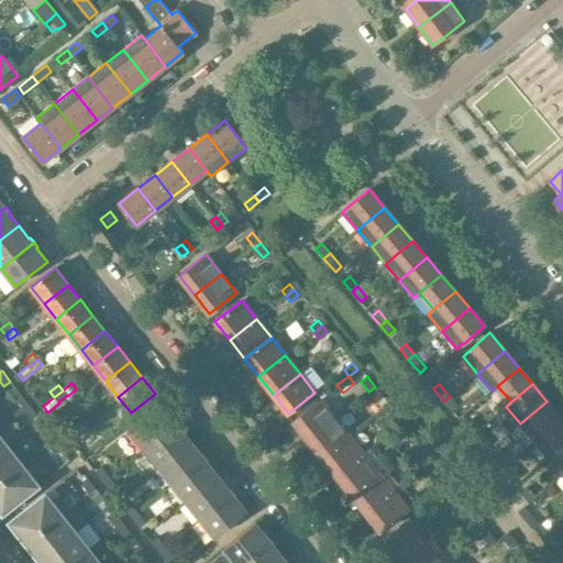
[(383,397),(375,387),(368,392),(377,401),(383,397)]
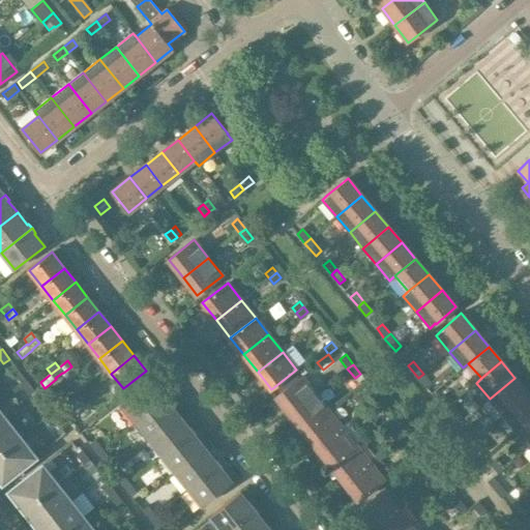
[(12,376),(21,385),(27,381),(19,371),(12,376)]
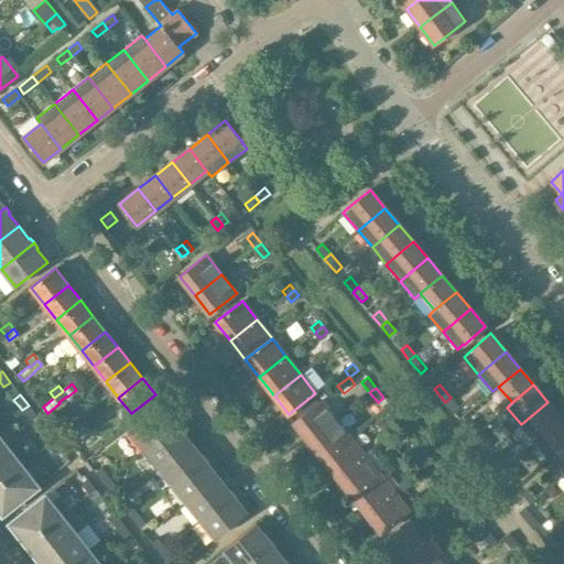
[(459,408),(451,398),(445,402),(454,412),(459,408)]
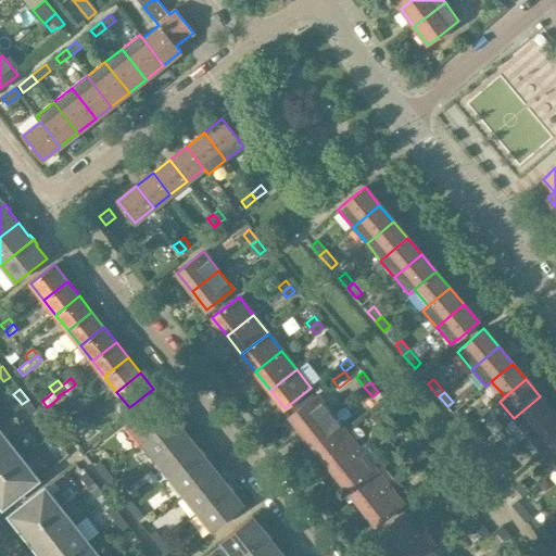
[(290,415),(304,434),(331,413),(316,394),(290,415)]
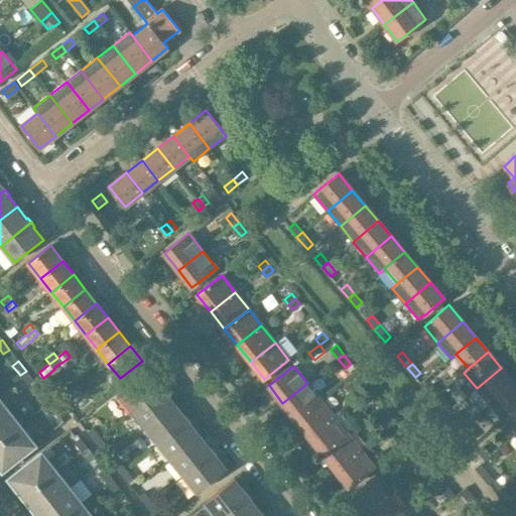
[(501,368),(477,388),(490,404),(514,383),(501,368)]
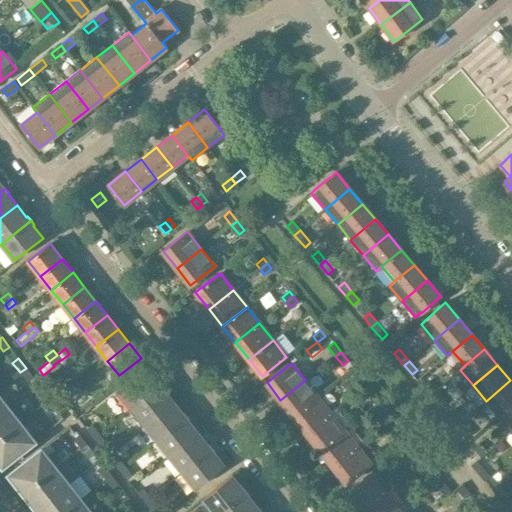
[(33,377),(26,368),(20,372),(28,382),(33,377)]
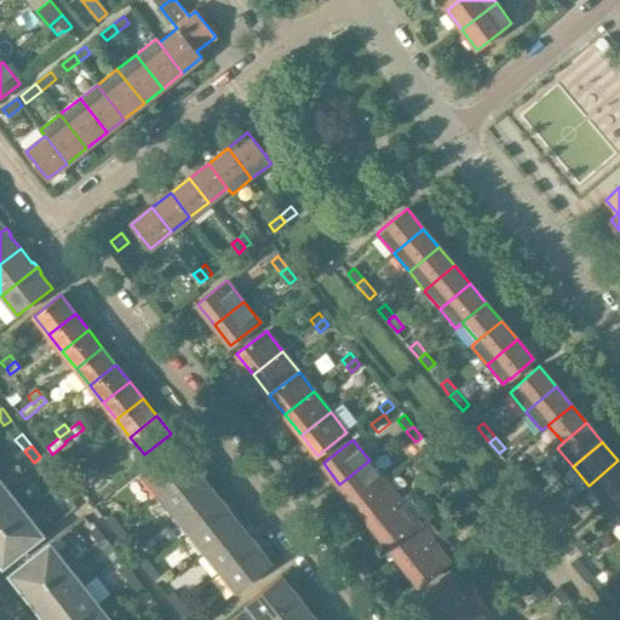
[(143,474),(160,494),(195,465),(191,460),(190,461),(178,447),(143,474)]
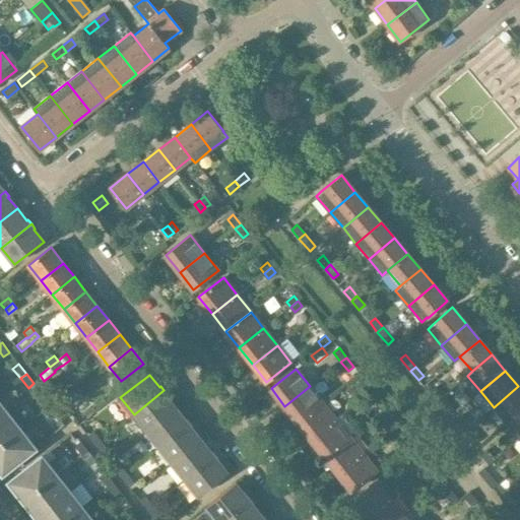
[(69,390),(73,395),(80,389),(76,384),(69,390)]
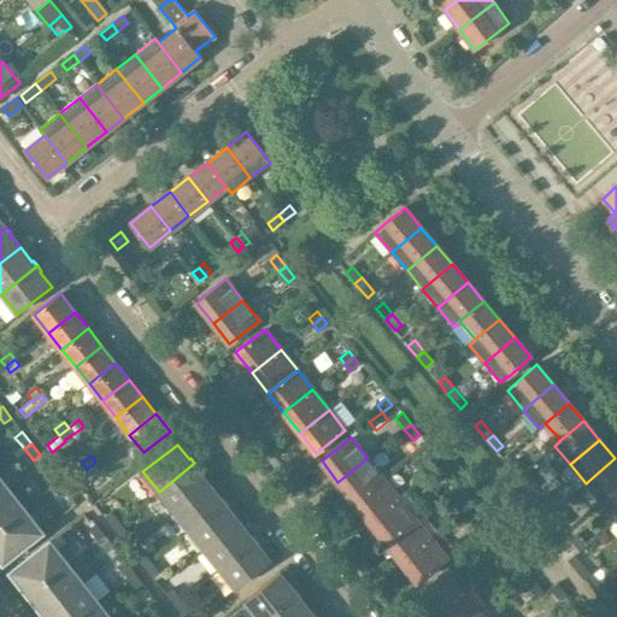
[(368,458),(338,482),(354,501),(383,479),(368,458)]
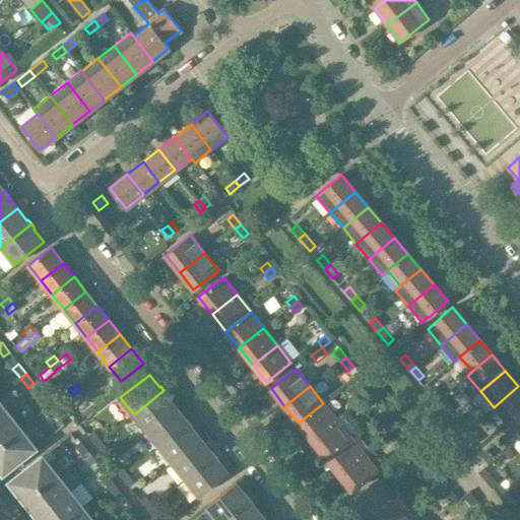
[(519,388),(518,386),(494,407),(506,423),(519,410),(519,388)]
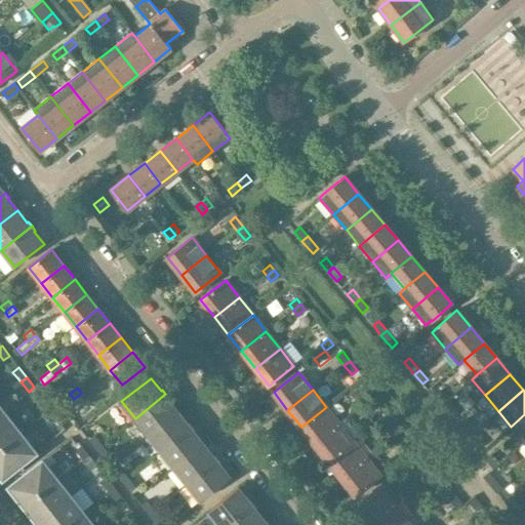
[(362,397),(366,402),(374,397),(370,391),(362,397)]
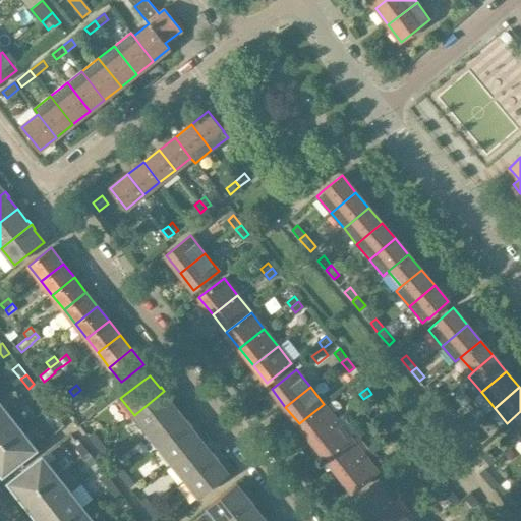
[(436,389),(429,394),(438,403),(443,398),(436,389)]
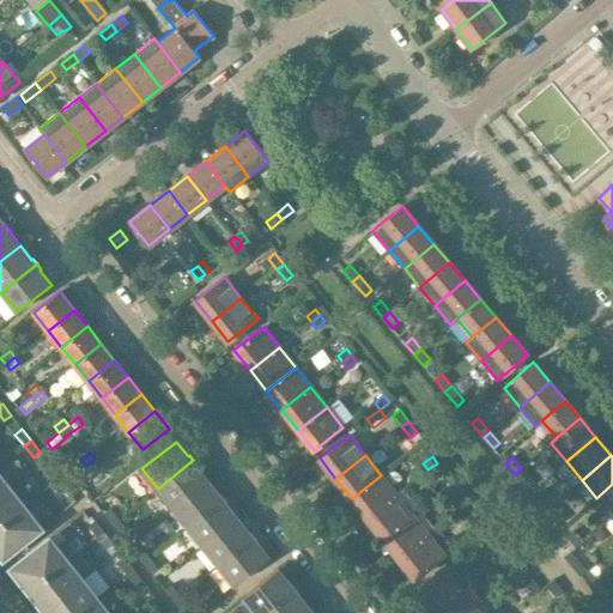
[(95,459),(86,466),(91,472),(99,465),(95,459)]
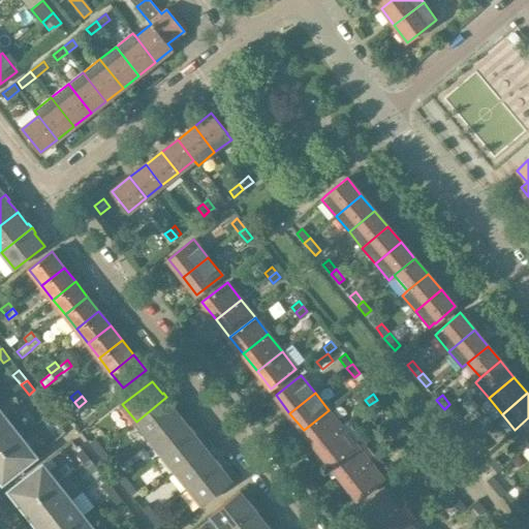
[(166,397),(136,422),(149,438),(179,414),(168,403),(170,401),(166,397)]
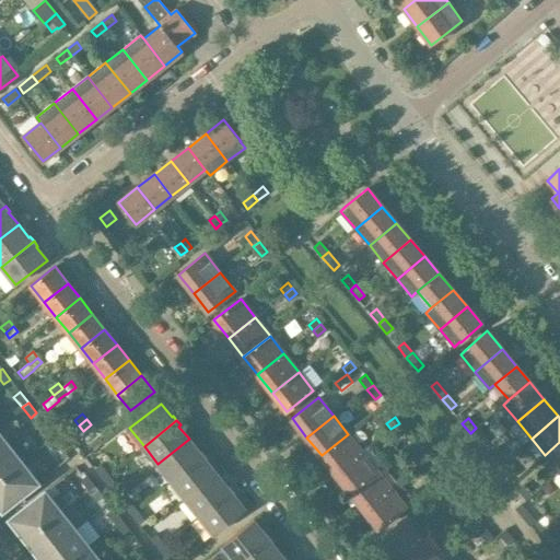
[(399,423),(391,429),(395,434),(404,428),(399,423)]
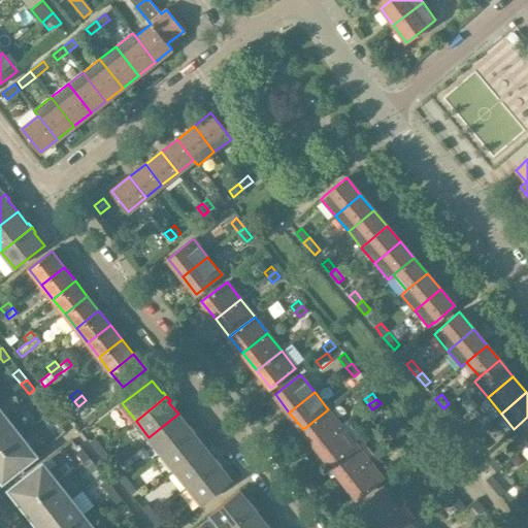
[(38,405),(45,416),(52,410),(44,401),(38,405)]
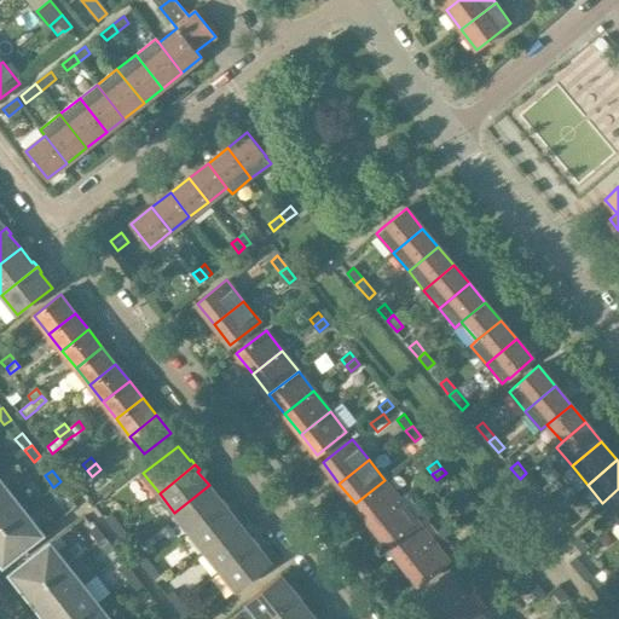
[(538,489),(526,473),(520,479),(532,493),(538,489)]
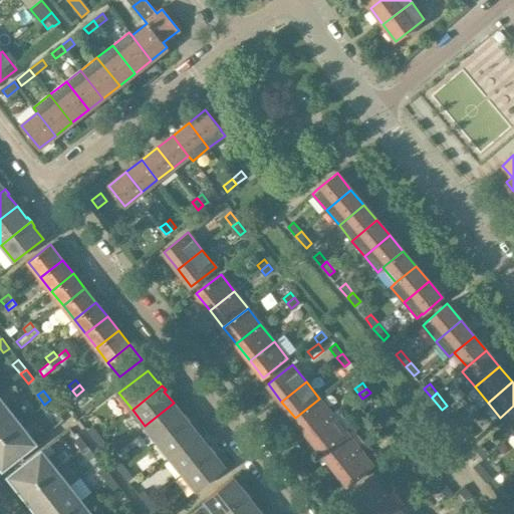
[(319,399),(295,418),(307,434),(332,415),(319,399)]
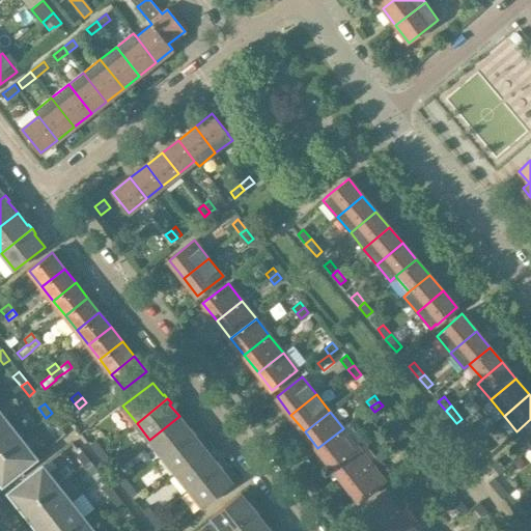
[(52,413),(46,418),(54,427),(60,423),(52,413)]
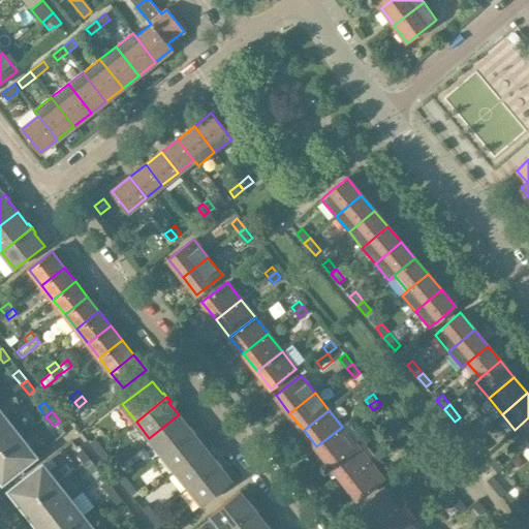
[(179,414),(149,438),(162,455),(193,430),(189,426),(188,427),(179,414)]
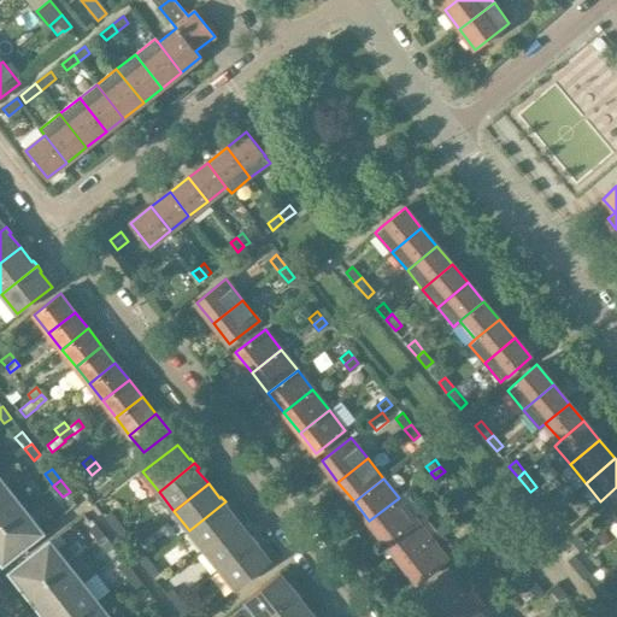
[(616,487),(600,501),(616,519),(616,518),(616,487)]
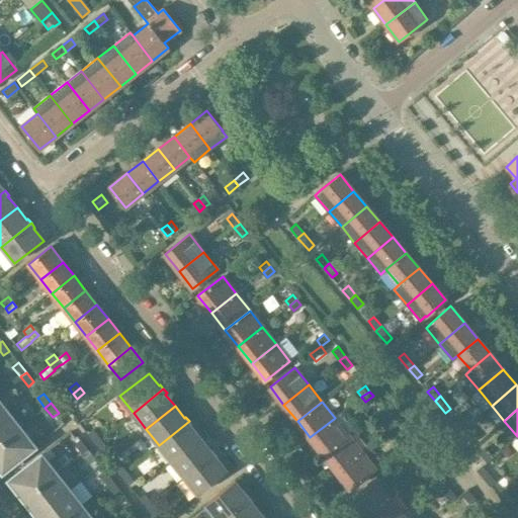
[(8,412),(0,417),(0,442),(20,427),(8,412)]
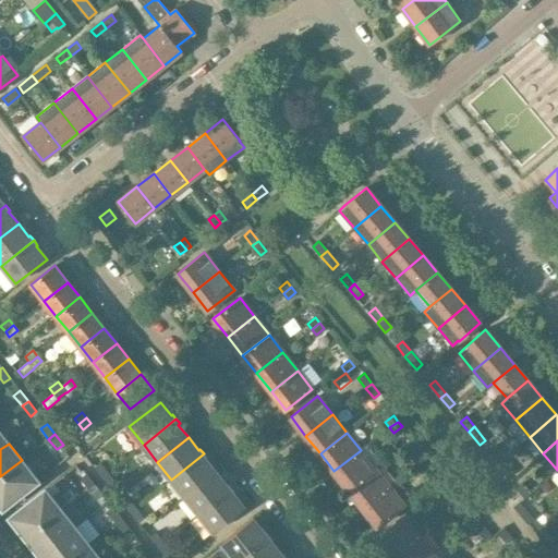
[(361,450),(334,471),(349,490),(375,469),(361,450)]
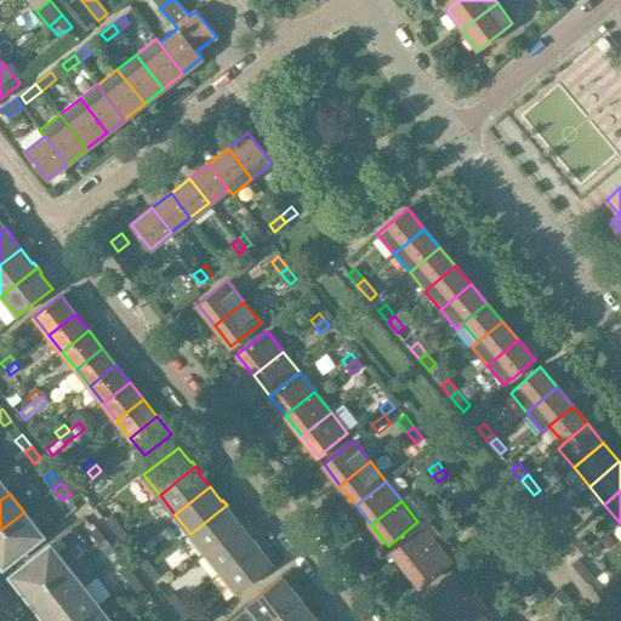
[(543,506),(552,518),(559,512),(550,501),(543,506)]
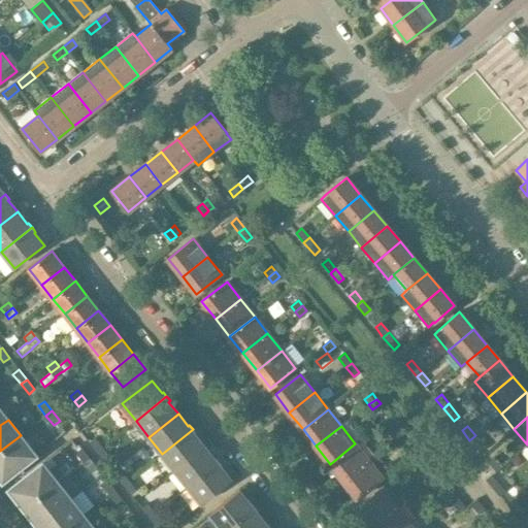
[(391,433),(395,439),(403,433),(399,428),(391,433)]
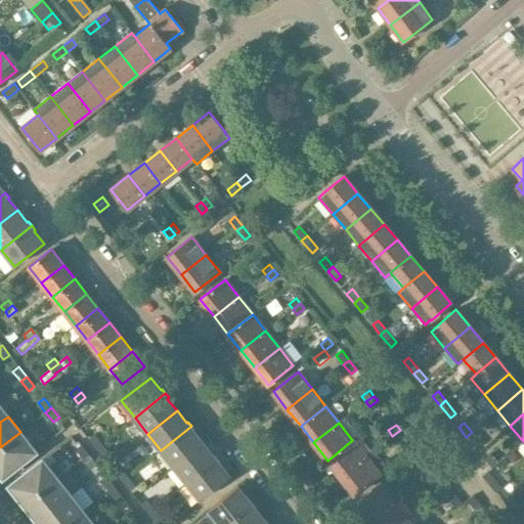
[(191,426),(161,450),(174,467),(203,443),(193,431),(194,430),(191,426)]
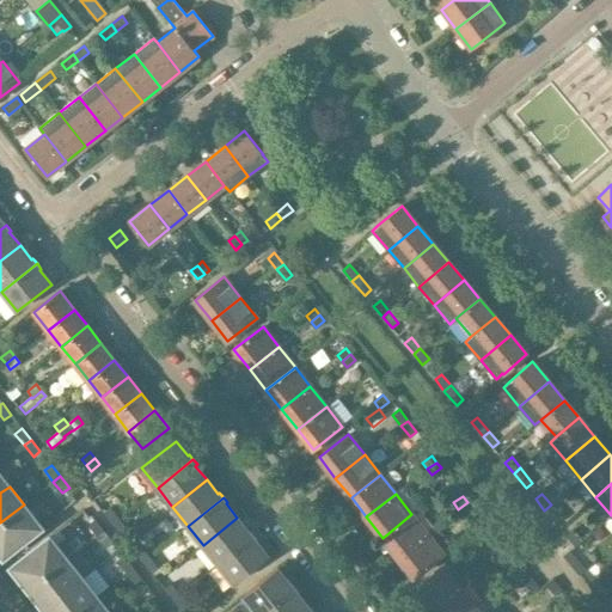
[(467,502),(458,509),(463,514),(472,507),(467,502)]
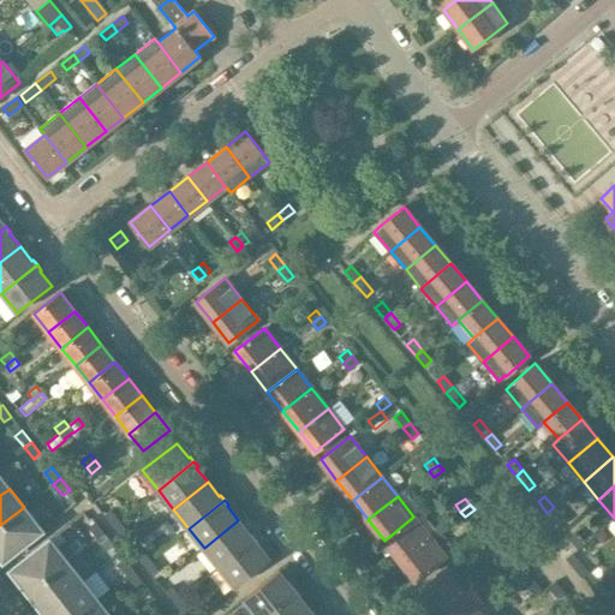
[(24,507),(0,525),(0,556),(1,559),(15,548),(17,550),(42,530),(24,507)]
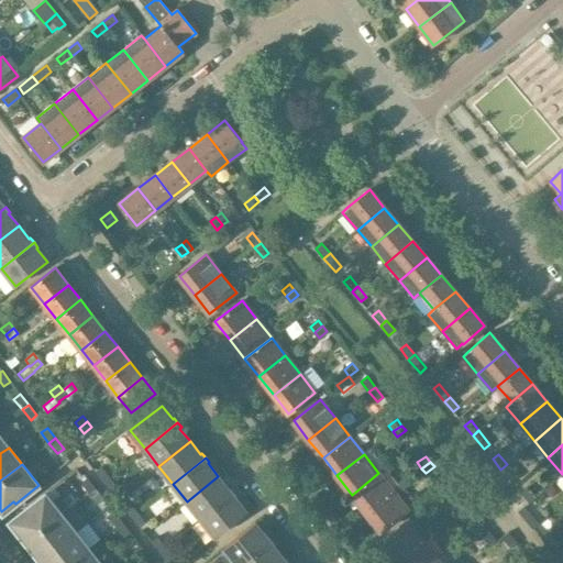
[(518,477),(507,464),(500,470),(511,483),(518,477)]
